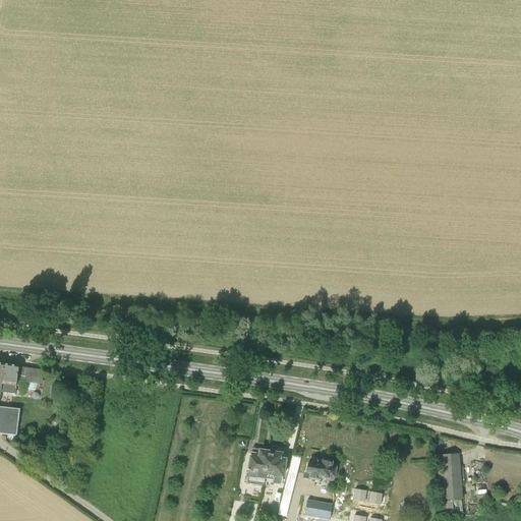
[(1,392),(16,394),(17,386),(23,387),(25,368),(19,367),(19,366),(5,364),(1,392)]
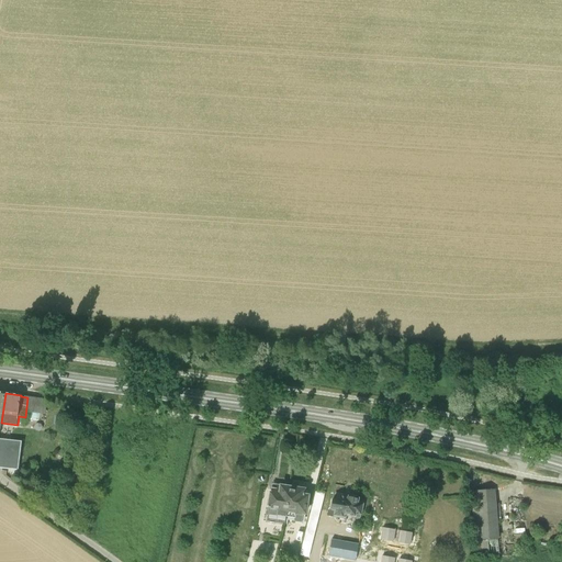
[(20,442),(0,439),(0,467),(17,469),(20,442)]
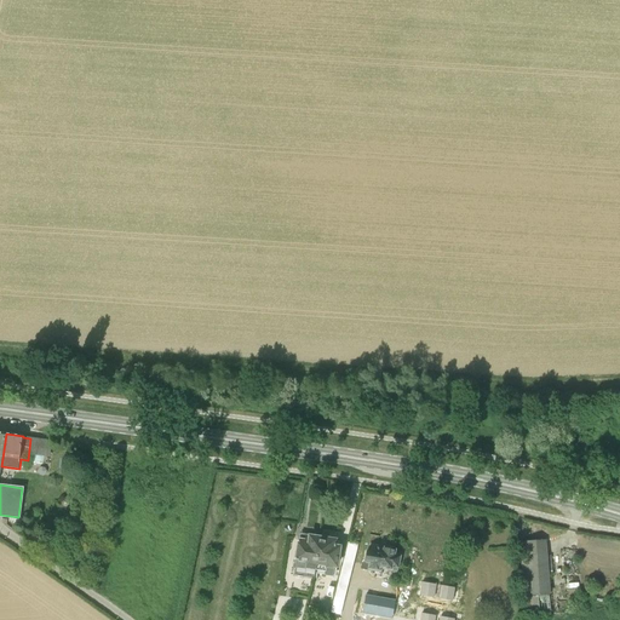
[(315,570),(316,570),(321,538),(305,535),(304,540),(299,540),(294,568),(315,570)]
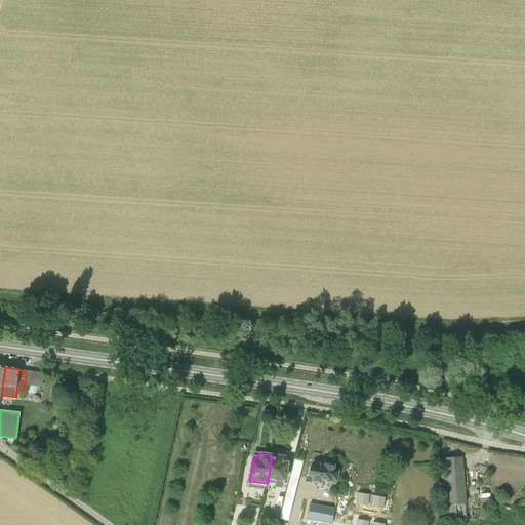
[(284,488),(285,481),(288,462),(284,462),(284,457),(272,455),(268,483),(275,484),(275,487),(282,488),(284,488)]
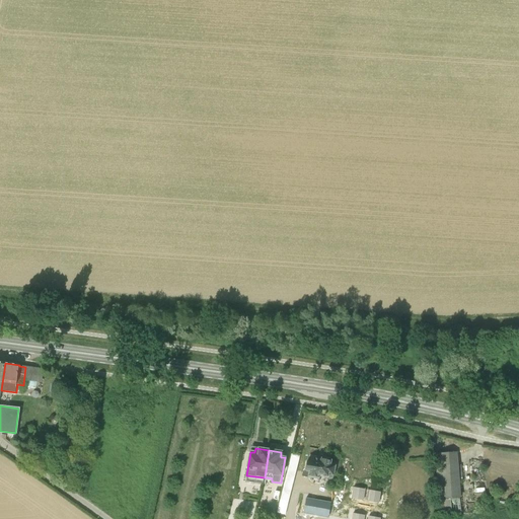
[(440,512),(461,510),(456,451),(436,452),(440,512)]
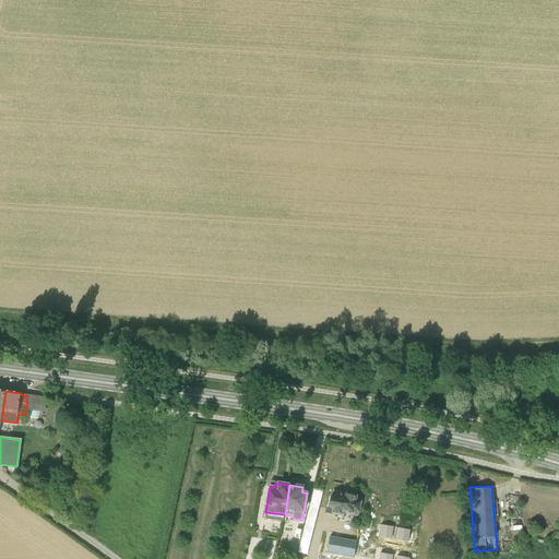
[(304,558),(312,526),(318,527),(319,521),(313,520),(320,491),(314,489),(296,558),(304,558)]
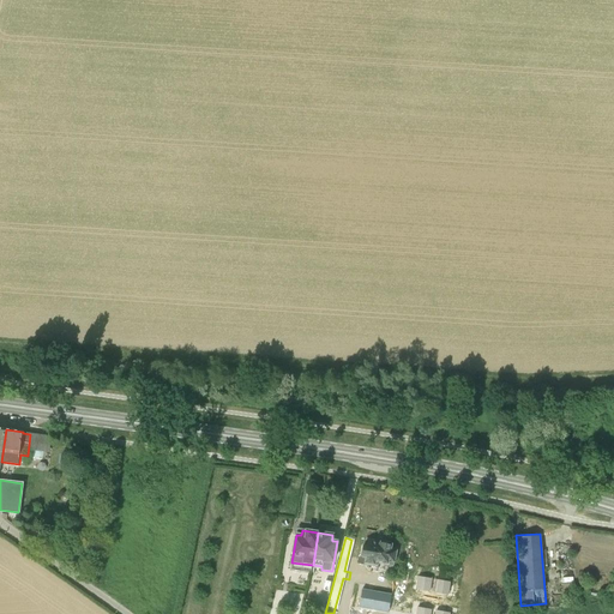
[(390,563),(395,563),(396,551),(391,549),(391,545),(369,540),(369,543),(366,543),(366,546),(363,546),(361,557),(366,558),(363,565),(378,567),(378,565),(389,566),(390,563)]
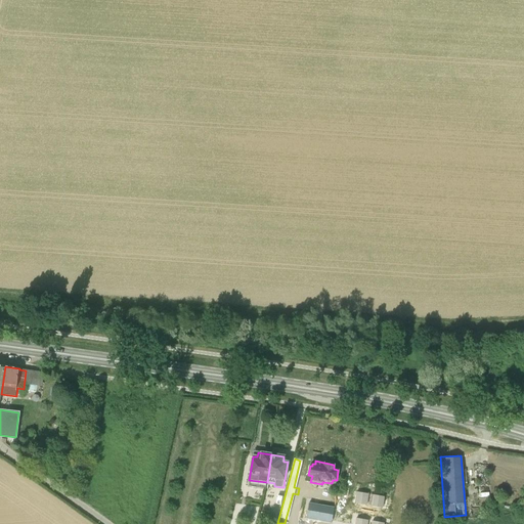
[(368,493),(356,491),(354,501),(366,504),(368,493)]
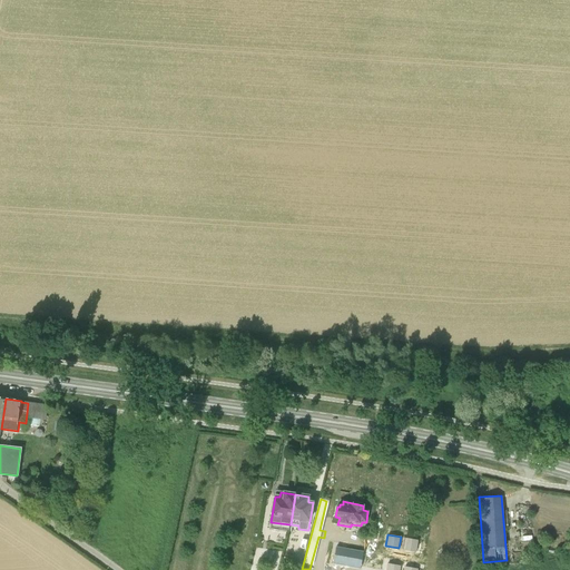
[(426,569),(428,536),(420,536),(419,569),(426,569)]
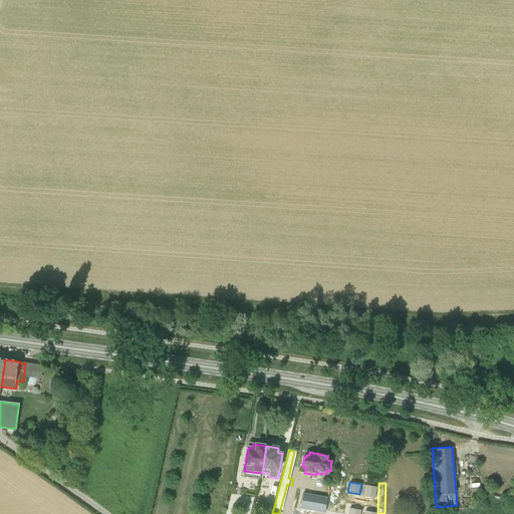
[(377,488),(365,486),(363,496),(375,498),(377,488)]
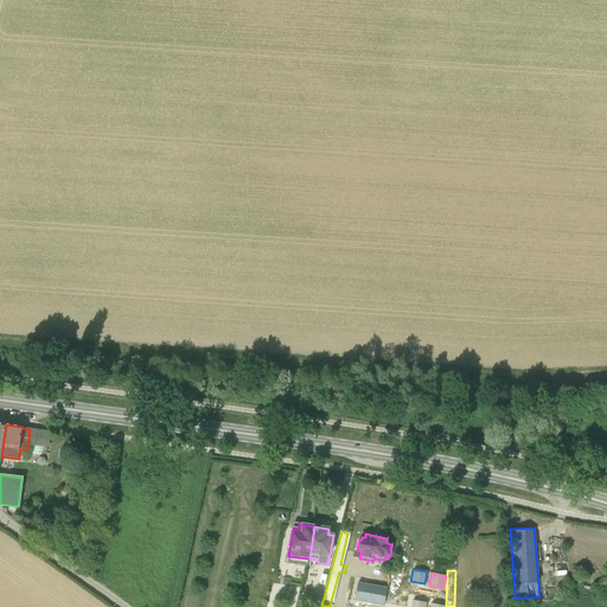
[(404,606),(404,580),(394,580),(394,606),(404,606)]
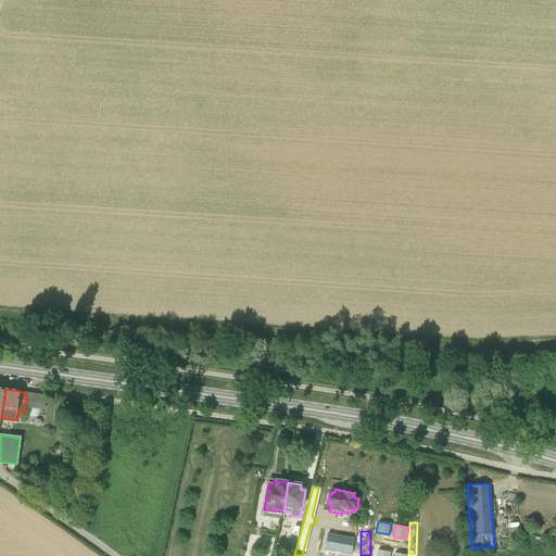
[(351,539),(328,534),(326,548),(348,553),(351,539)]
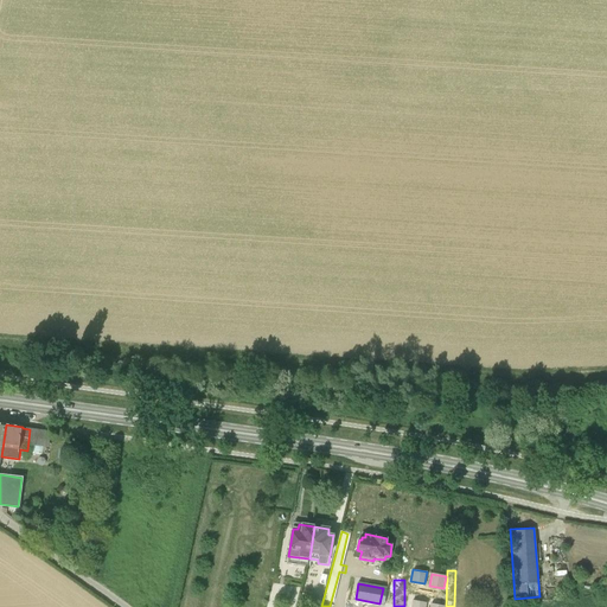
All buildings are outlined.
